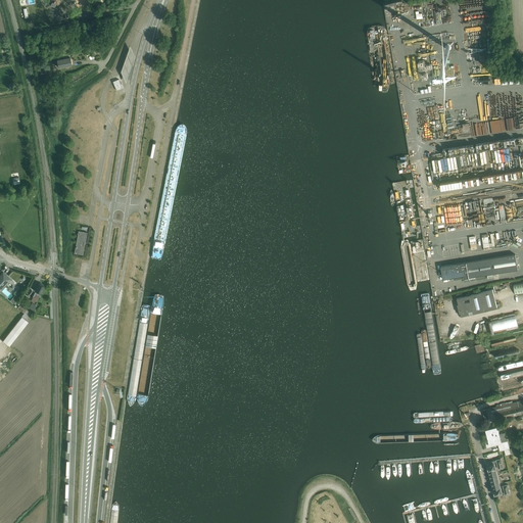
[(129,45),(120,70),(125,82),(134,55),(129,45)]
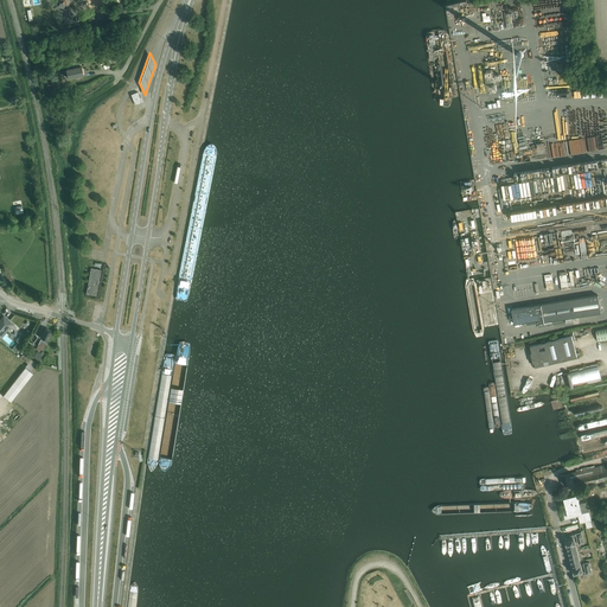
[(66,70),(68,78),(83,76),(81,66),(66,70)]
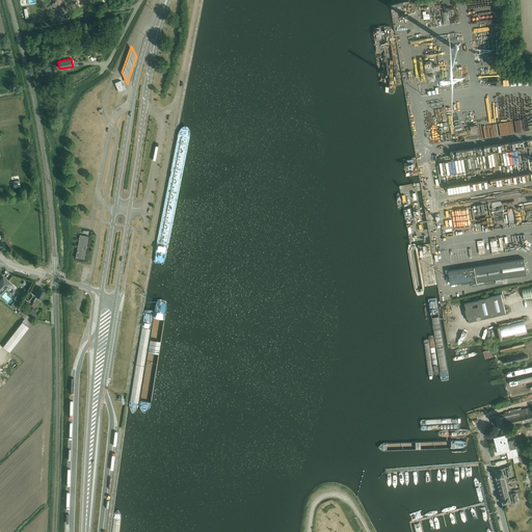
[(454,147),(455,157),(466,156),(466,151),(462,151),(461,145),(454,147)]
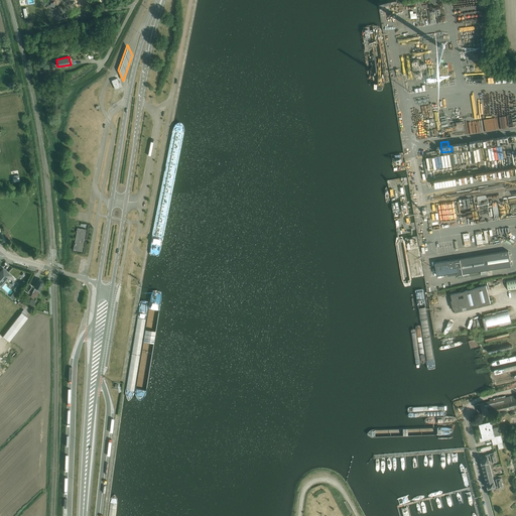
[(5,145),(6,159),(18,158),(17,144),(5,145)]
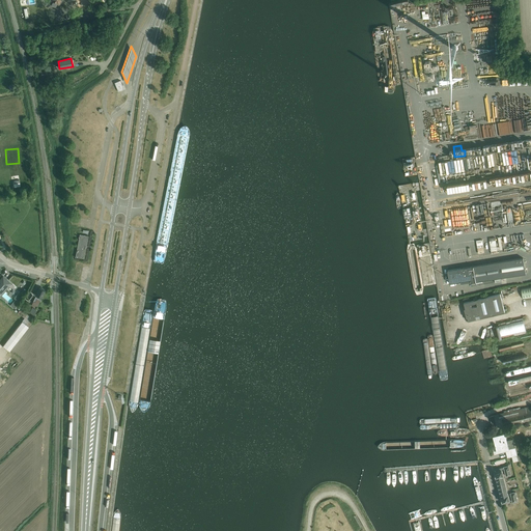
[(22,187),(21,175),(24,175),(23,165),(10,167),(14,188),(22,187)]
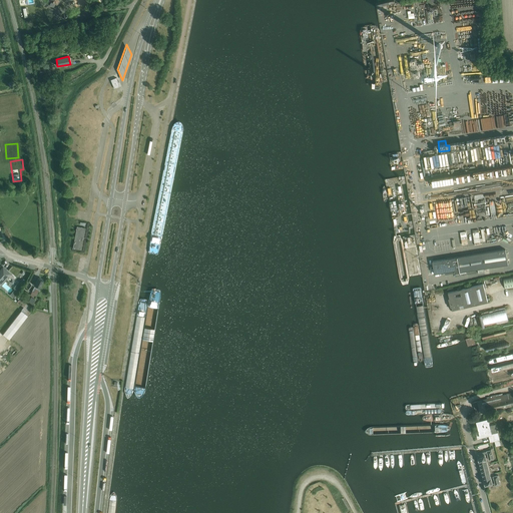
[(73,248),(81,250),(85,228),(77,227),(73,248)]
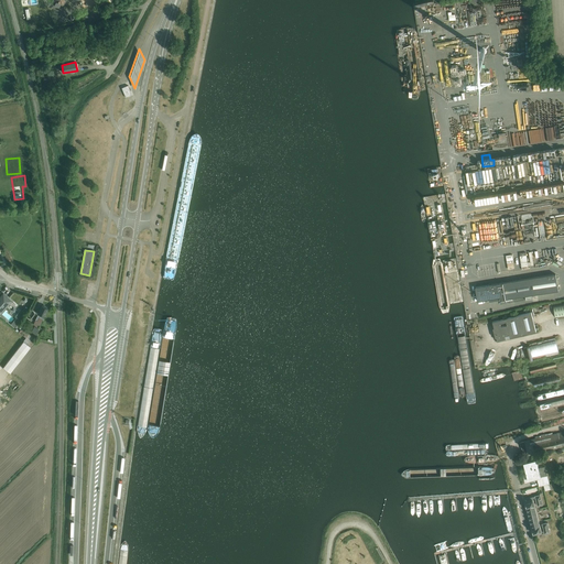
[(505,253),(498,255),(500,269),(507,268),(505,253)]
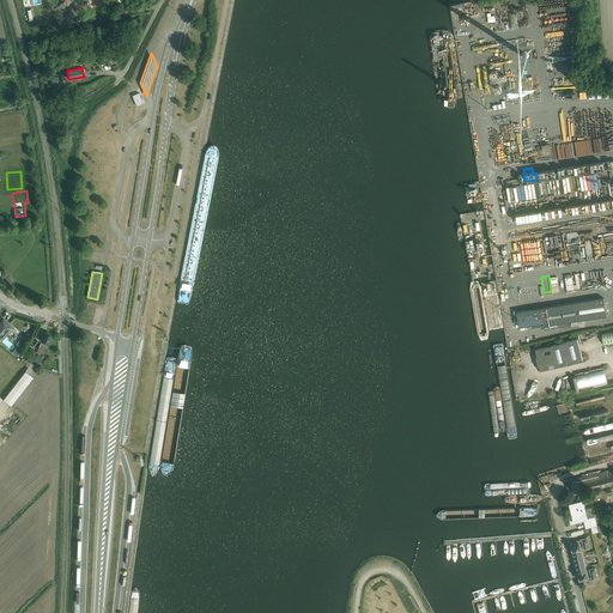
[(605,297),(517,311),(520,327),(532,325),(532,328),(607,315),(605,297)]
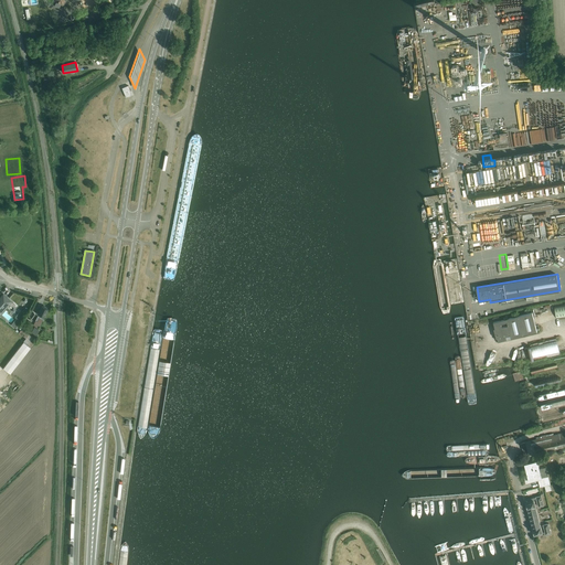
[(0,312),(12,299),(3,291),(0,295),(0,312)]
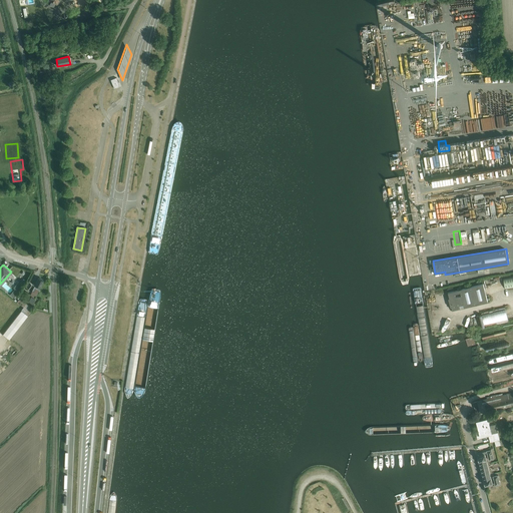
[(512,276),(503,278),(506,289),(512,287),(512,276)]
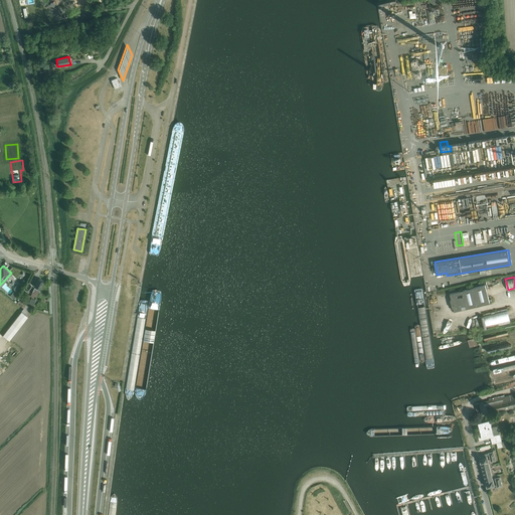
[(39,278),(33,287),(39,290),(44,281),(39,278)]
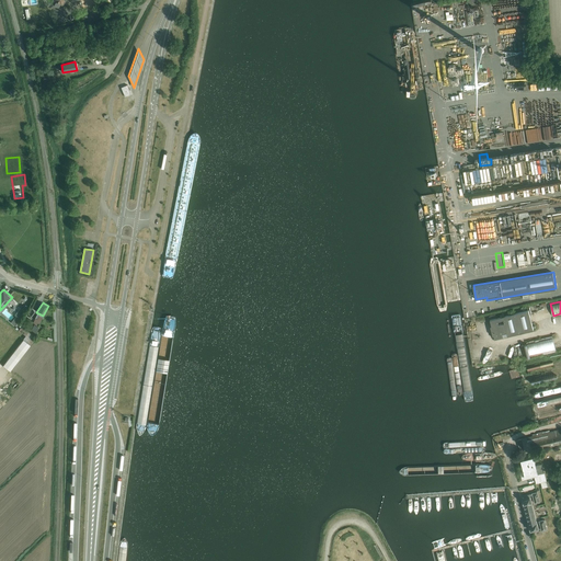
[(21,308),(10,321),(14,324),(25,311),(21,308)]
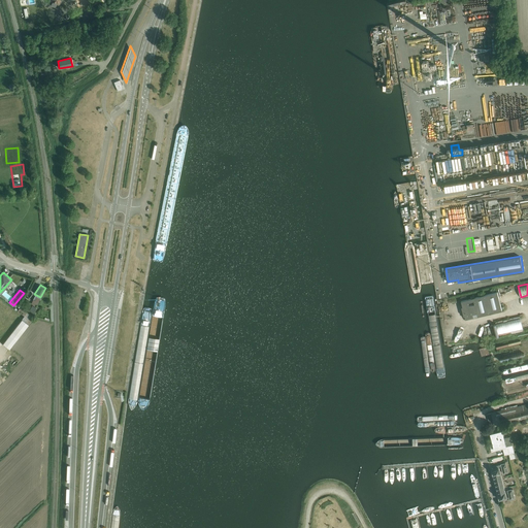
[(2,294),(9,301),(12,298),(5,291),(2,294)]
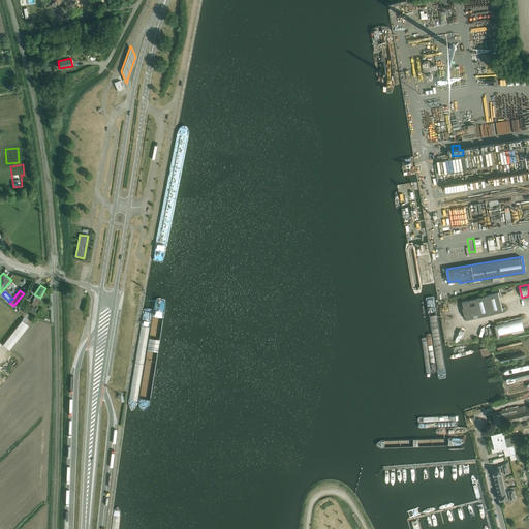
[(465,316),(466,316),(467,319),(503,310),(498,292),(462,302),(464,307),(463,308),(465,316)]
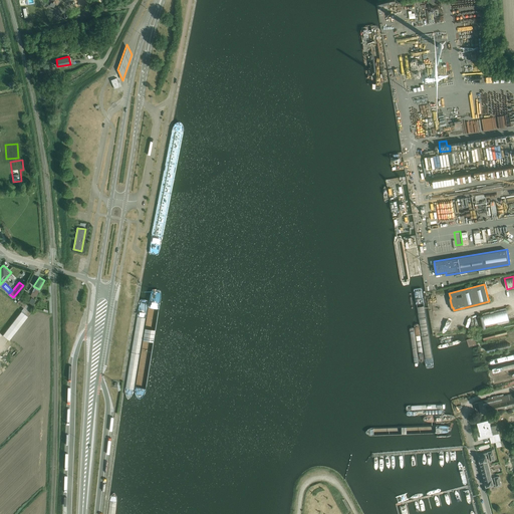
[(30,295),(35,298),(39,290),(34,287),(30,295)]
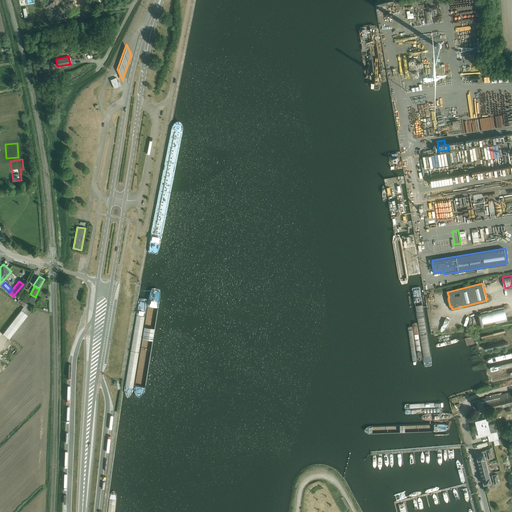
[(31,296),(28,301),(32,304),(36,299),(31,296)]
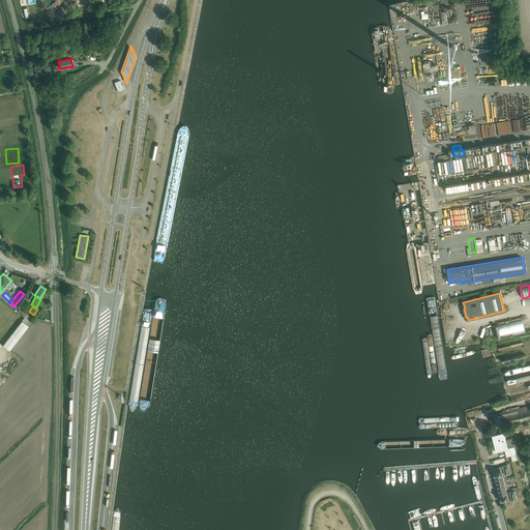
[(21,308),(0,334),(0,340),(10,349),(35,320),(21,308)]
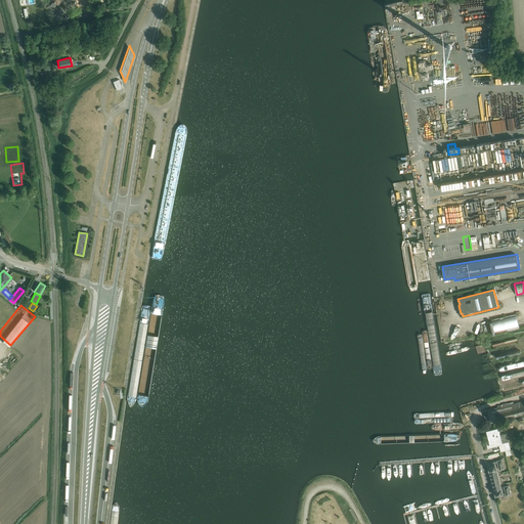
[(490,319),(493,332),(520,325),(517,313),(490,319)]
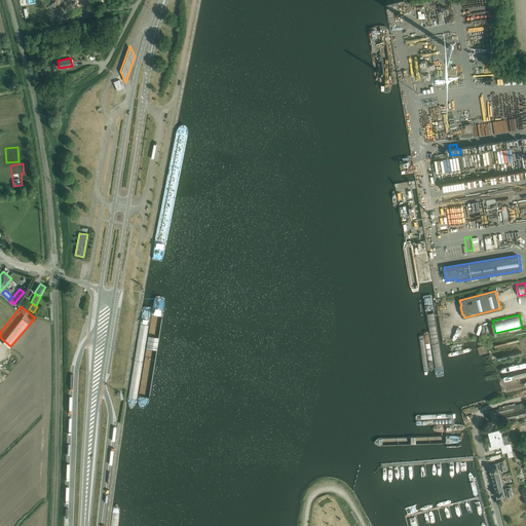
[(489,411),(485,412),(488,425),(525,415),(525,401),(516,404),(515,403),(509,404),(510,406),(489,411)]
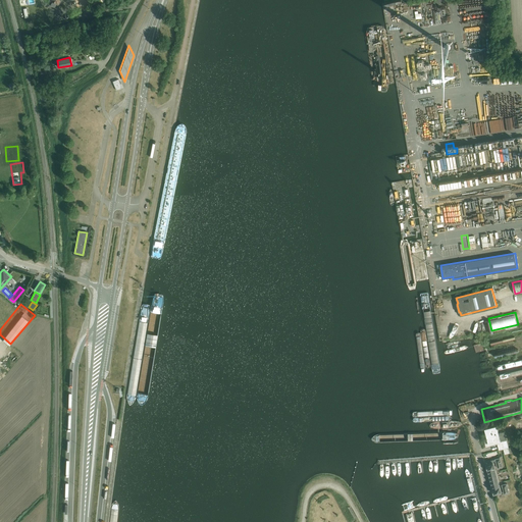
[(488,438),(487,439),(484,439),(485,446),(498,442),(498,444),(499,450),(504,449),(509,448),(505,431),(499,432),(497,425),(485,428),(488,438)]
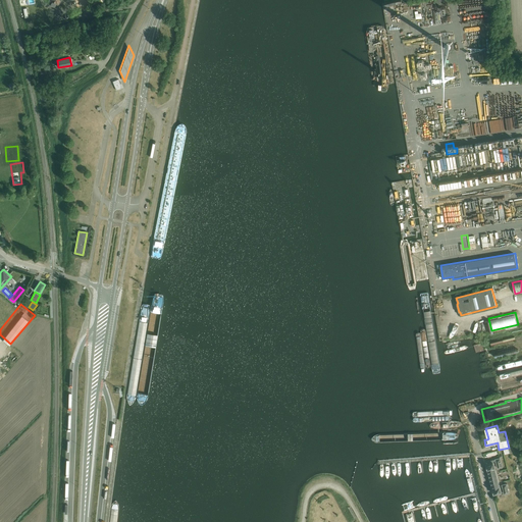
[(501,457),(486,462),(488,469),(492,488),(494,493),(502,491),(494,462),(496,460),(498,468),(503,467),(501,457)]
